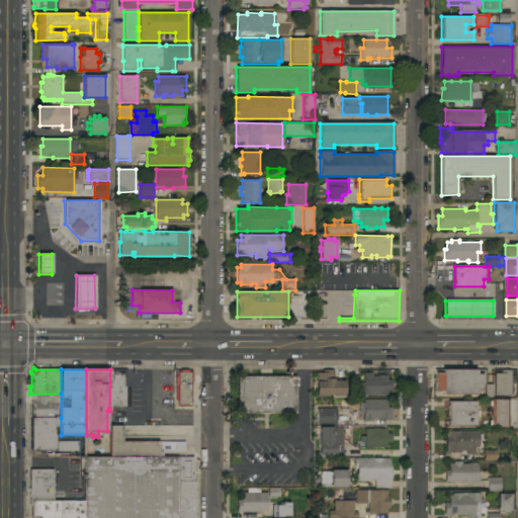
[(127,369),(127,389),(125,389),(125,407),(109,408),(110,369),(127,369)]
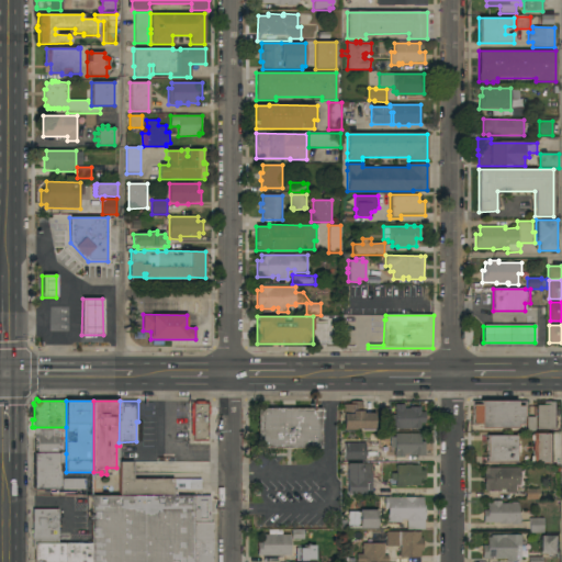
[(191,418),(190,418),(190,408),(191,408),(191,402),(195,402),(195,401),(204,401),(204,402),(209,402),(209,406),(210,406),(210,414),(209,414),(209,418),(206,418),(206,440),(192,440),(192,436),(191,436),(191,418)]
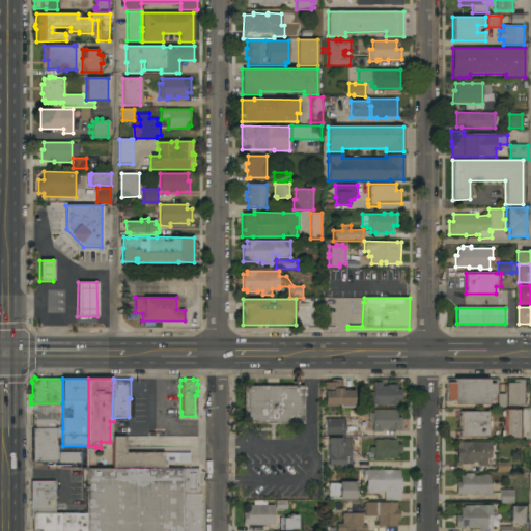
[(453,404),(453,401),(446,401),(446,380),(453,380),(453,379),(488,379),(488,380),(498,380),(498,393),(495,393),(495,401),(488,401),(488,404),(453,404)]
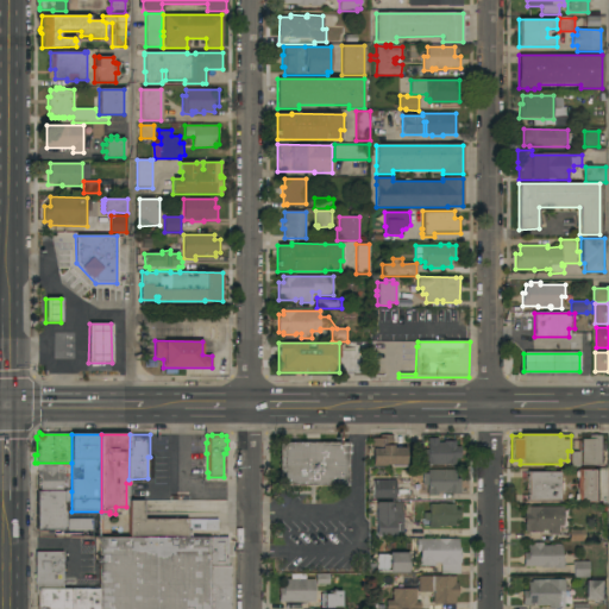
[(406,447),(406,466),(390,466),(390,465),(384,465),(384,466),(371,466),(371,439),(380,439),(380,435),(391,435),(391,439),(393,439),(393,447),(406,447)]
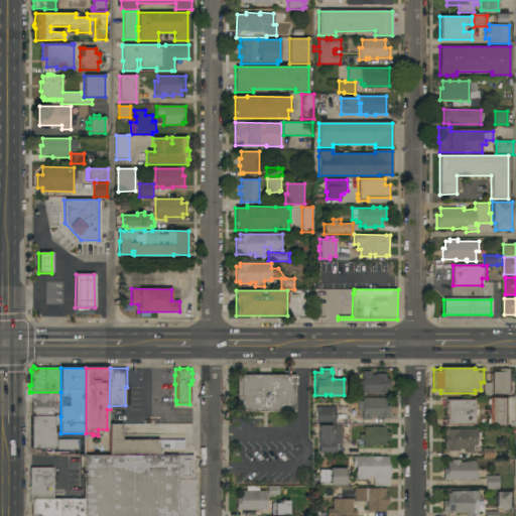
[(511,394),(493,394),(493,379),(491,379),(491,375),(493,375),(493,372),(500,372),(500,369),(511,369),(511,394)]
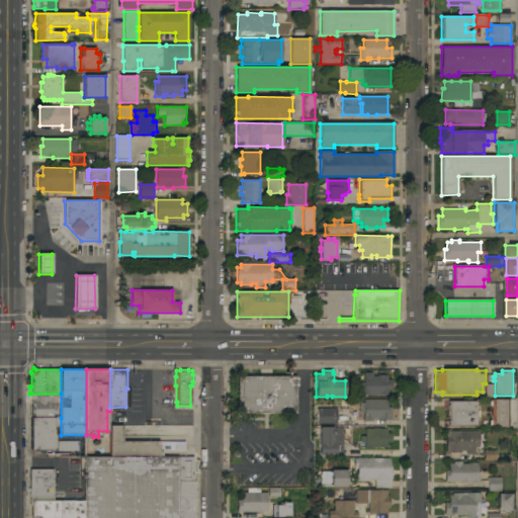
[(372,372),(372,376),(376,376),(376,375),(387,375),(387,379),(392,379),(392,391),(387,391),(387,396),(363,396),(363,393),(359,393),(359,382),(363,382),(363,372),(372,372)]
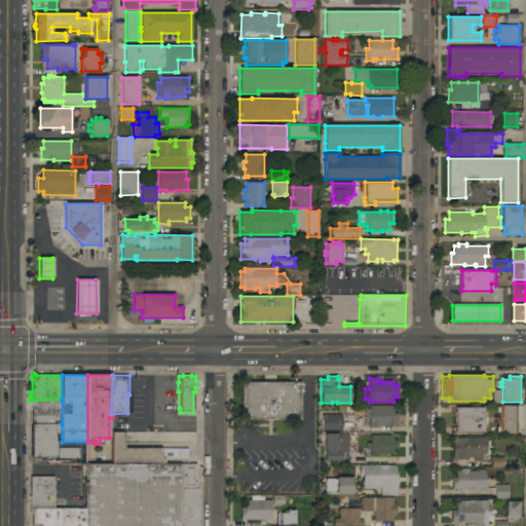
[(241,420),(241,382),(300,382),(300,420),(241,420)]
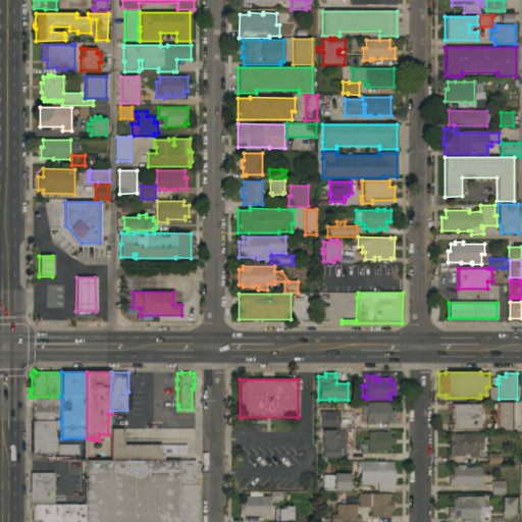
[(351,390),(351,379),(362,379),(362,390),(351,390)]
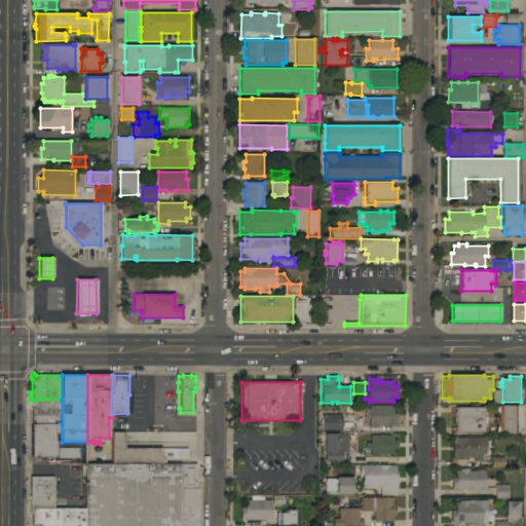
[(35,423),(35,410),(32,410),(32,400),(62,400),(62,424),(35,423)]
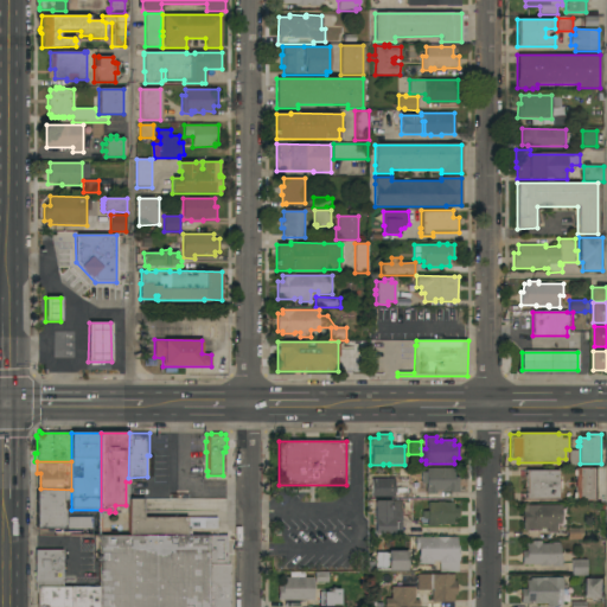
[(598,500),(577,500),(577,502),(575,502),(575,498),(573,498),(573,493),(575,493),(575,487),(574,487),(574,480),(575,480),(575,475),(573,475),(573,471),(575,471),(575,467),(579,467),(579,468),(598,468),(598,500)]
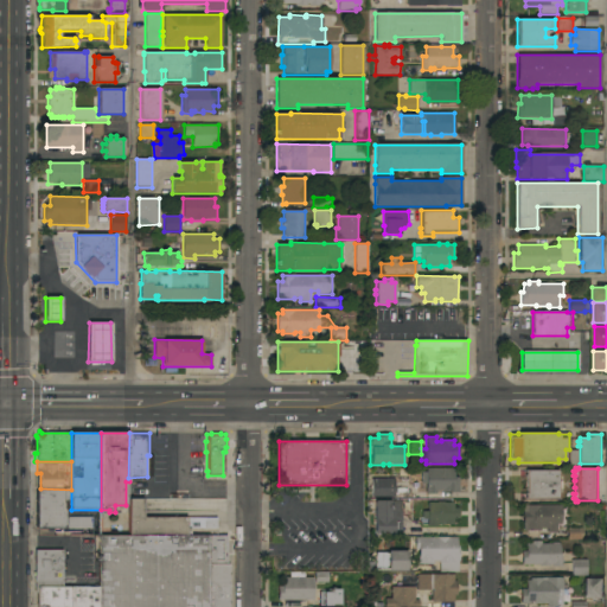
[(459,468),(459,492),(442,492),(442,491),(436,491),(436,494),(426,493),(426,484),(421,484),(421,472),(426,472),(426,468),(459,468)]
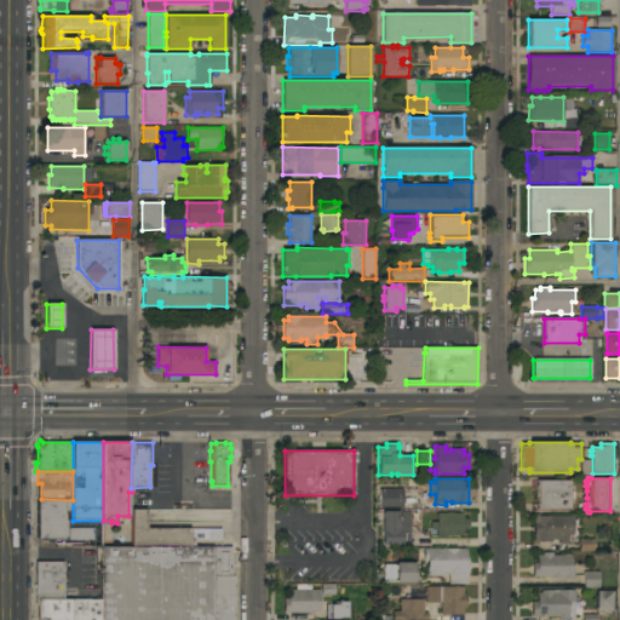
[(570,481),(570,492),(574,492),(574,500),(570,500),(570,511),(538,511),(538,481),(570,481)]
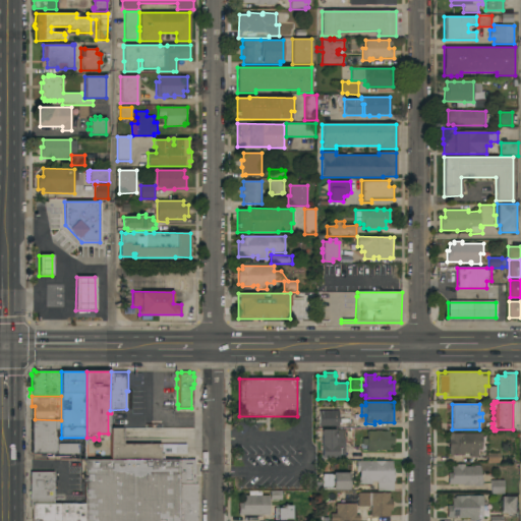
[(339,426),(320,426),(319,410),(339,410),(339,426)]
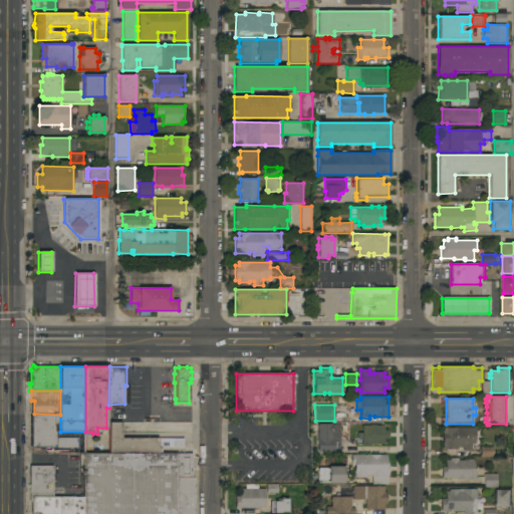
[(60,432),(60,448),(32,448),(31,414),(34,414),(60,415),(60,432)]
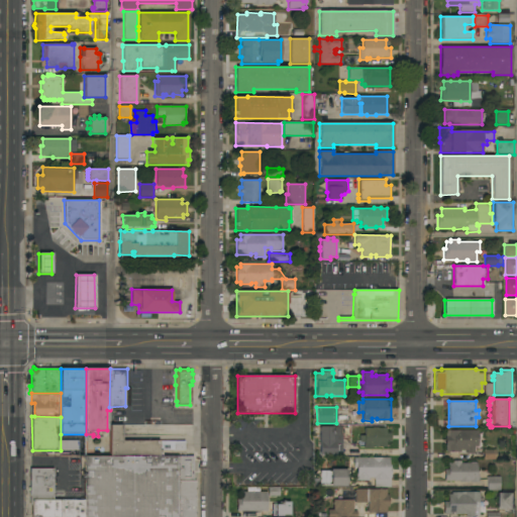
[(85,516),(85,500),(86,457),(109,457),(109,425),(122,425),(122,441),(159,441),(159,455),(178,456),(178,481),(192,481),(196,481),(195,516),(85,516)]
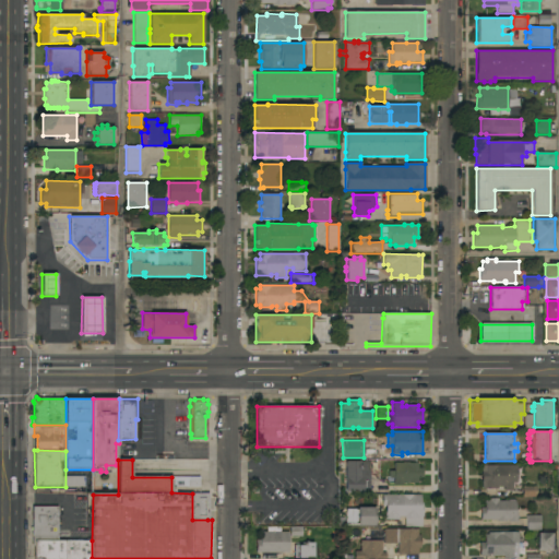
[(345,461),(369,462),(369,471),(370,471),(370,490),(369,490),(369,494),(346,494),(346,491),(345,491),(345,461)]
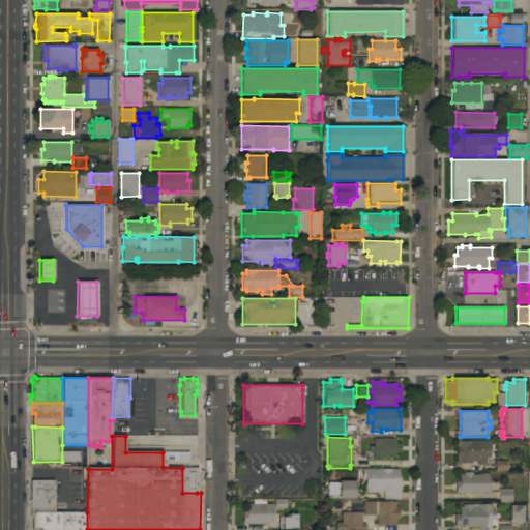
[(396,445),(401,445),(401,452),(395,452),(395,458),(381,458),(381,460),(373,460),(373,452),(369,452),(369,445),(373,445),(374,439),(381,439),(381,438),(386,438),(386,439),(396,439),(396,445)]
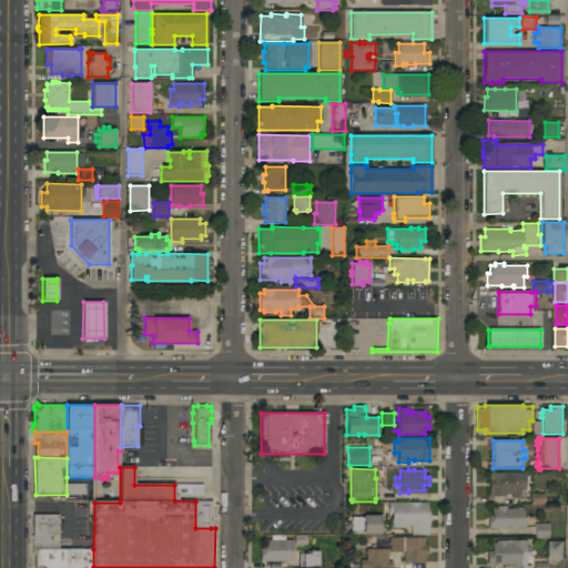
[(526,473),(526,490),(521,490),(521,498),(511,498),(511,495),(506,495),(506,497),(489,497),(489,473),(526,473)]
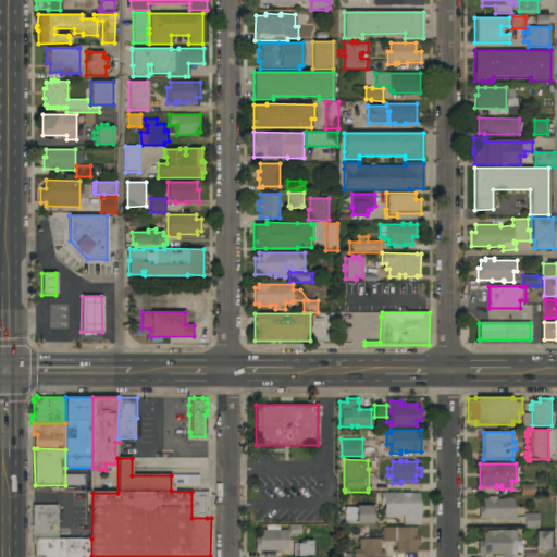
[(521,495),(521,485),(535,484),(535,495),(521,495)]
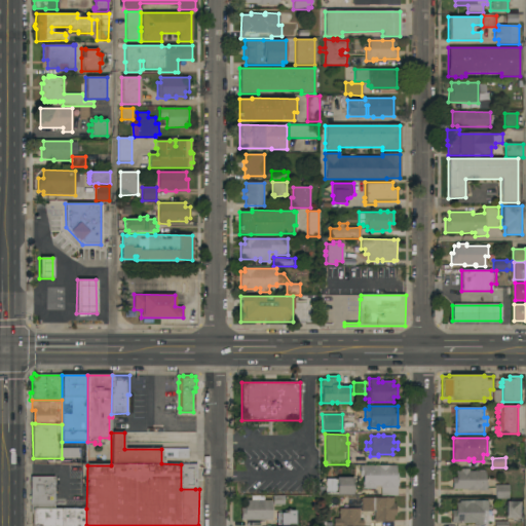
[(396,465),(396,474),(398,474),(398,486),(398,496),(380,496),(380,488),(380,486),(376,486),(376,489),(363,489),(363,476),(360,476),(360,465),(396,465)]
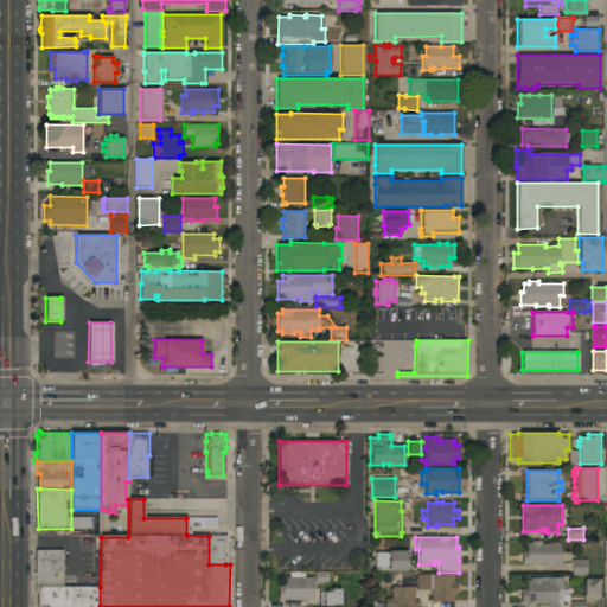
[(522,551),(525,551),(525,543),(531,543),(531,541),(541,541),(541,544),(551,544),(551,543),(558,543),(561,543),(561,553),(562,553),(562,567),(553,567),(553,564),(550,564),(550,566),(540,567),(540,564),(522,566),(522,551)]
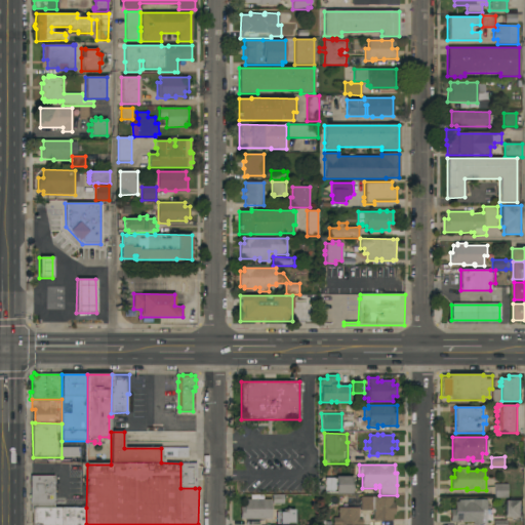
[(86,508),(86,524),(32,524),(32,514),(30,514),(31,492),(29,492),(29,476),(54,476),(54,508),(86,508)]
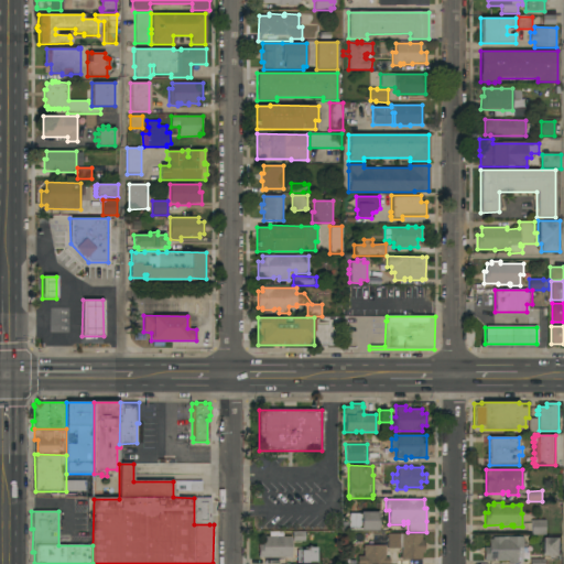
[(348,513),(360,513),(360,512),(379,512),(378,531),(360,531),(360,529),(348,529),(348,513)]
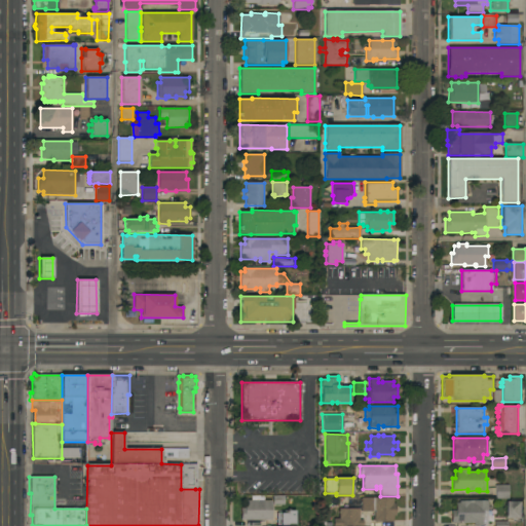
[(509,485),(509,498),(496,498),(496,485),(509,485)]
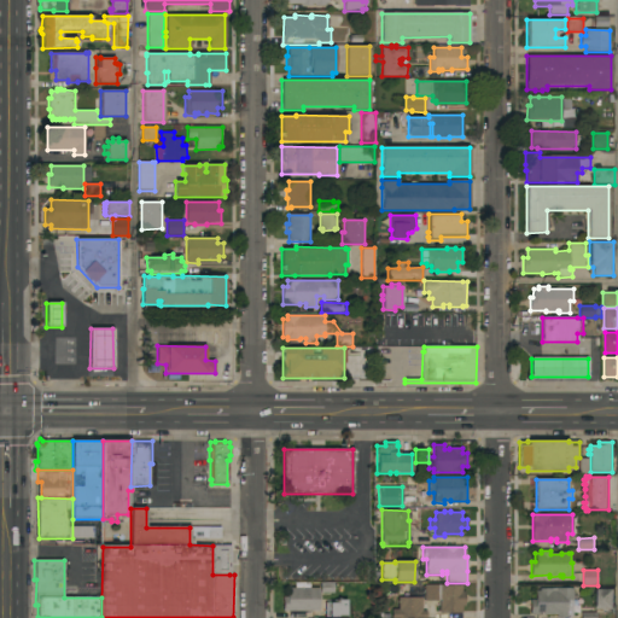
[(321,583),(336,583),(336,594),(320,593),(321,583)]
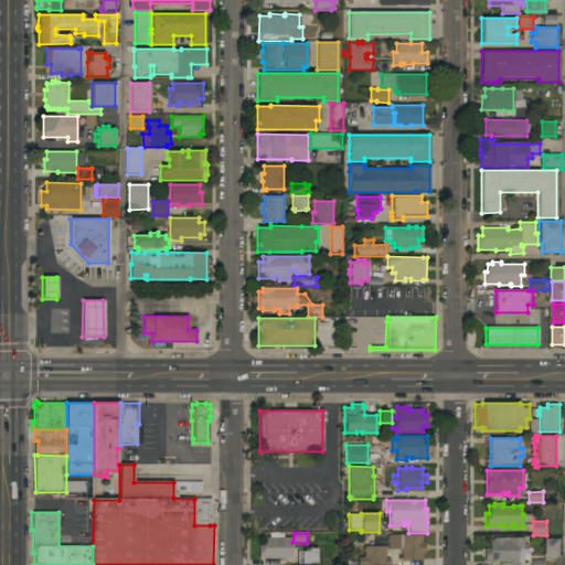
[(423,534),(423,541),(425,541),(425,554),(422,554),(422,561),(402,561),(402,550),(388,550),(388,534),(423,534)]
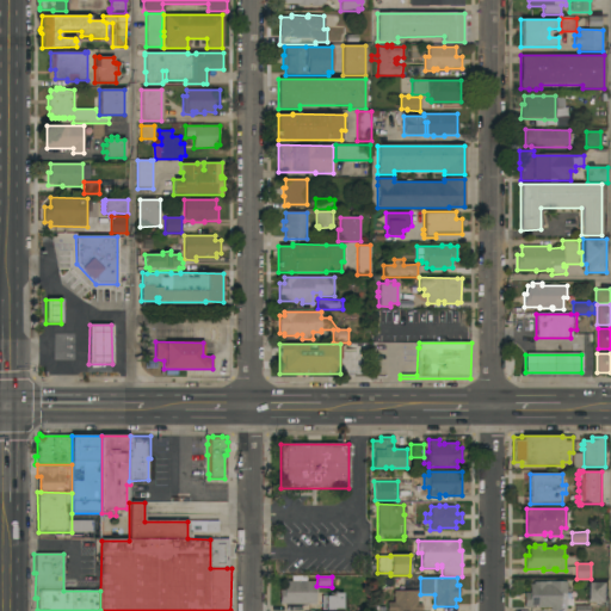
[(279,604),(279,590),(284,590),(284,581),(316,581),(316,604),(279,604)]
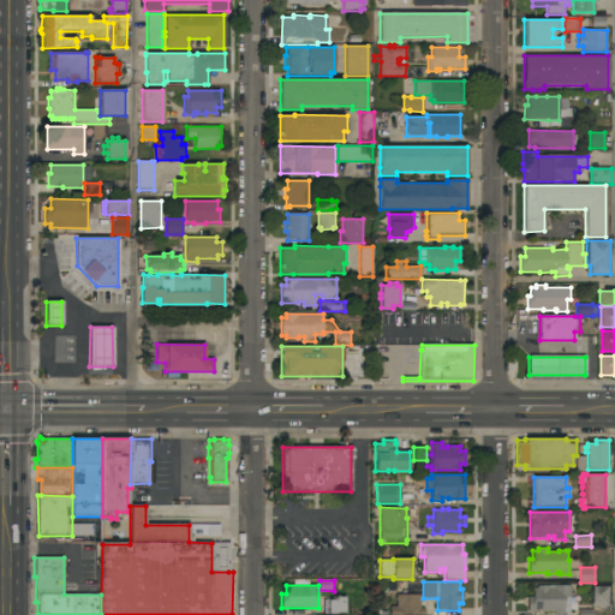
[(527,611),(527,597),(533,597),(533,587),(537,587),(537,585),(549,585),(571,585),(571,586),(579,586),(579,608),(571,608),(571,614),(565,614),(554,614),(554,611),(527,611)]
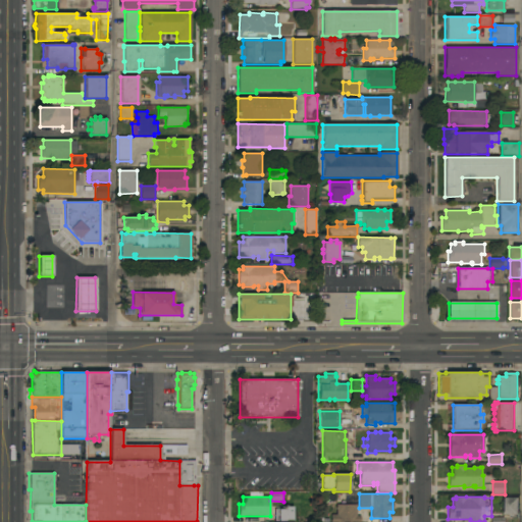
[(519,498),(519,514),(515,514),(515,516),(510,516),(510,515),(502,515),(502,498),(519,498)]
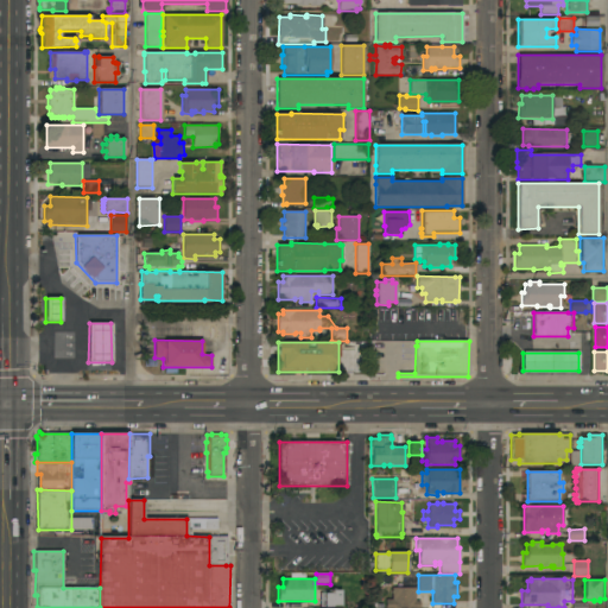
[(416,588),(416,601),(420,601),(420,607),(385,607),(385,600),(392,600),(392,588),(416,588)]
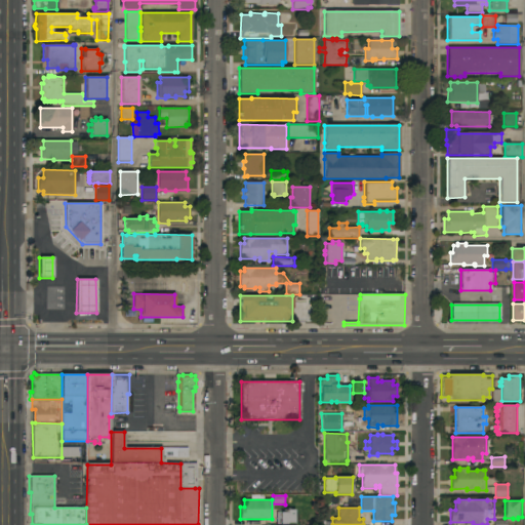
[(294,524),(277,524),(277,512),(287,512),(287,509),(289,509),(289,510),(294,510),(294,524)]
